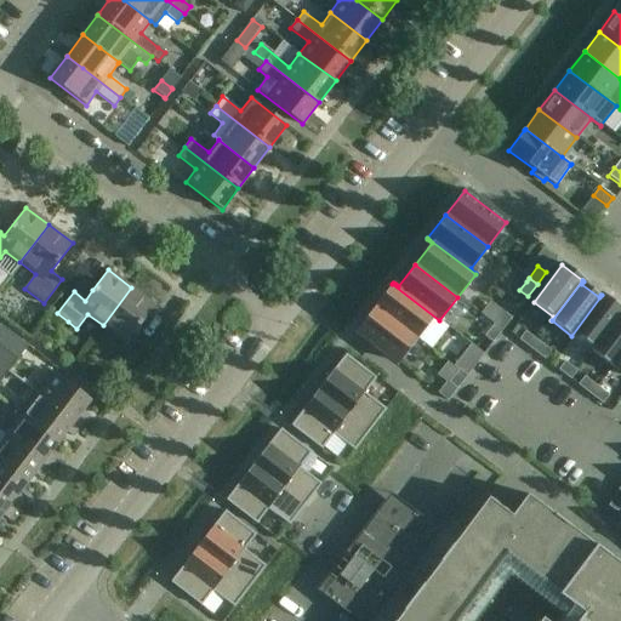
[(438,322),(439,320),(392,284),(375,307),(416,340),(433,318),(438,322)]
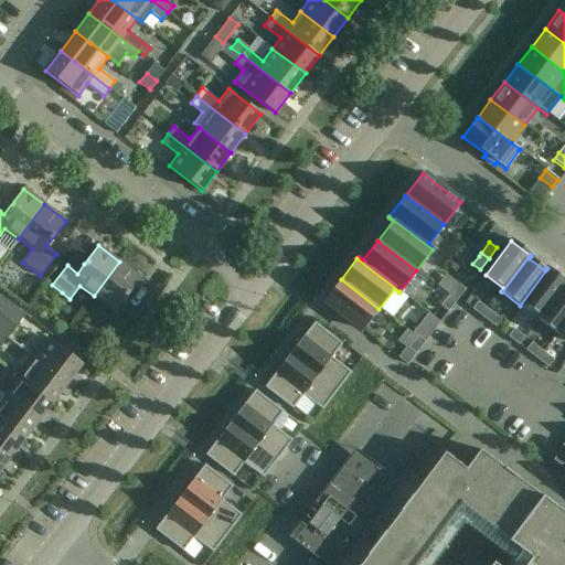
[(119,262),(94,296),(114,311),(104,324),(115,333),(131,311),(121,304),(141,278),(119,262)]
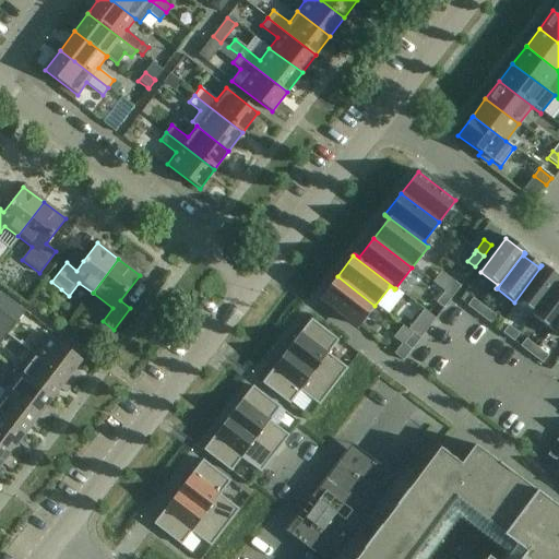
[(533,316),(558,281),(558,278),(542,265),(514,302),(515,304),(518,300),(533,312),(531,314),(533,316)]
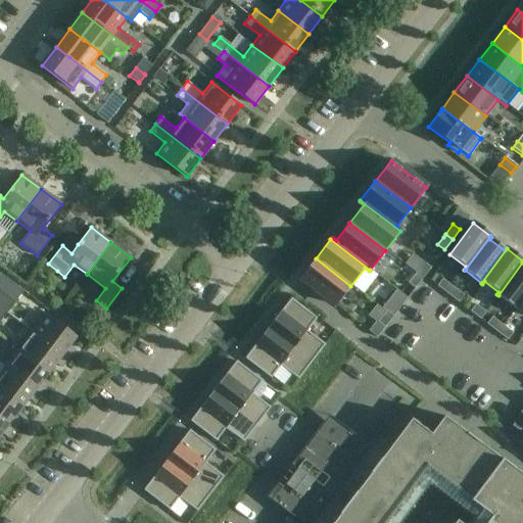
[(335,305),(350,286),(316,258),(299,279),(303,282),(313,289),(320,294),(335,305)]
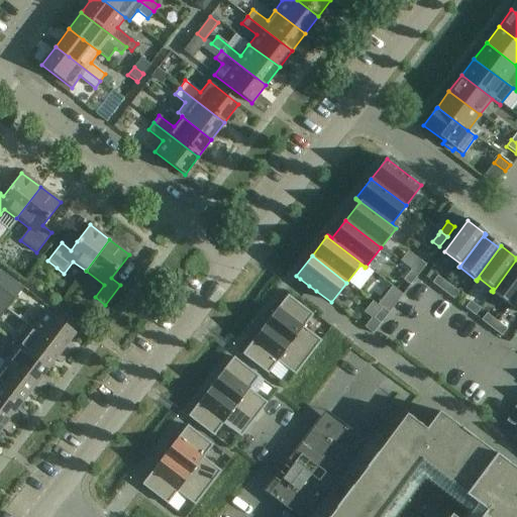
[(418,260),(410,270),(417,275),(425,265),(418,260)]
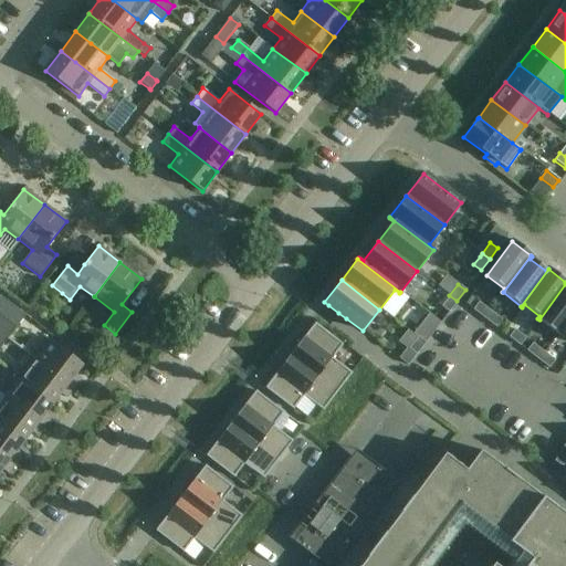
[(565,286),(565,285),(565,284),(540,320),(557,334),(565,321),(565,286)]
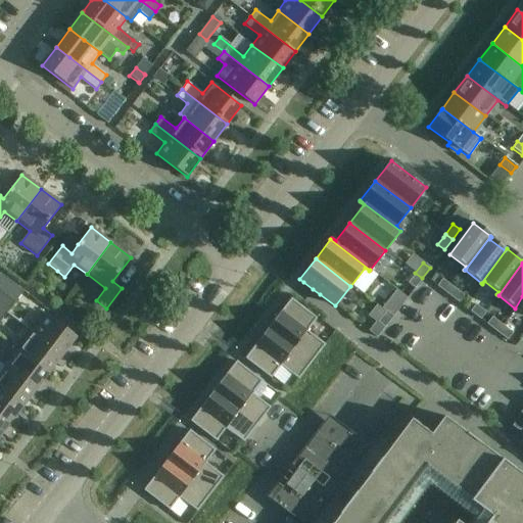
[(0,273),(0,291),(14,302),(22,291),(0,273)]
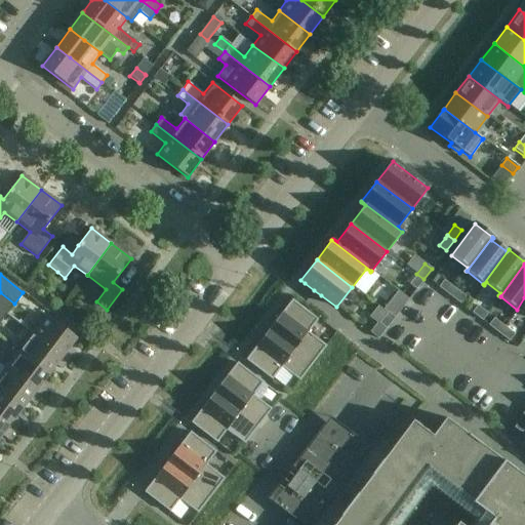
[(416,274),(409,284),(416,289),(423,279),(416,274)]
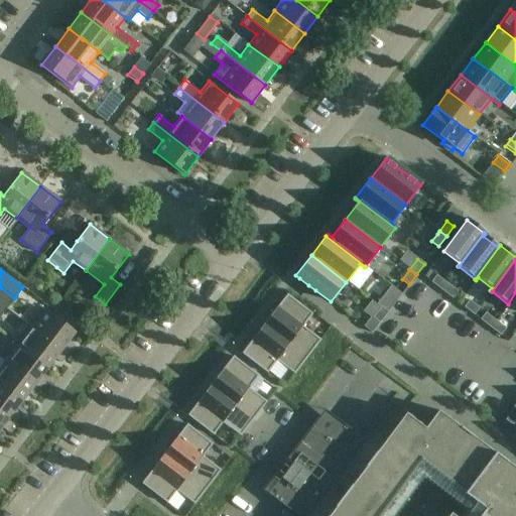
[(435,276),(430,282),(440,290),(445,283),(435,276)]
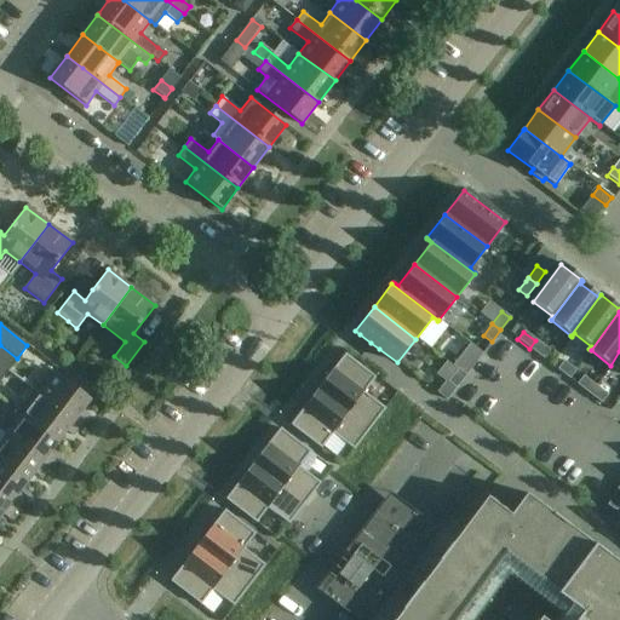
[(535,340),(529,349),(541,359),(547,349),(537,340),(535,340)]
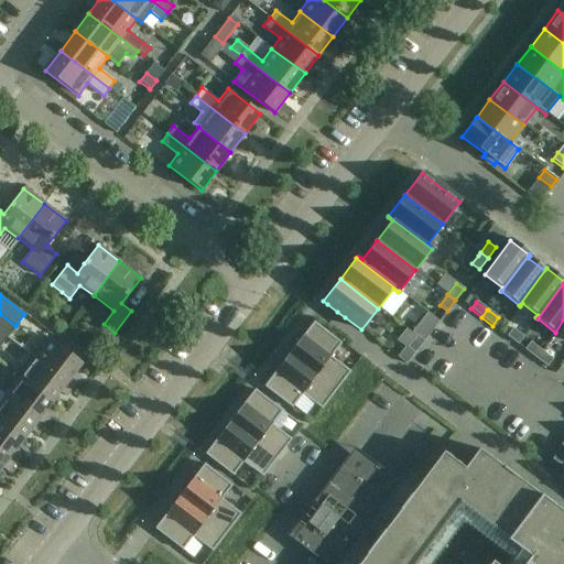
[(426,313),(411,333),(415,336),(423,342),(432,331),(438,322),(426,313)]
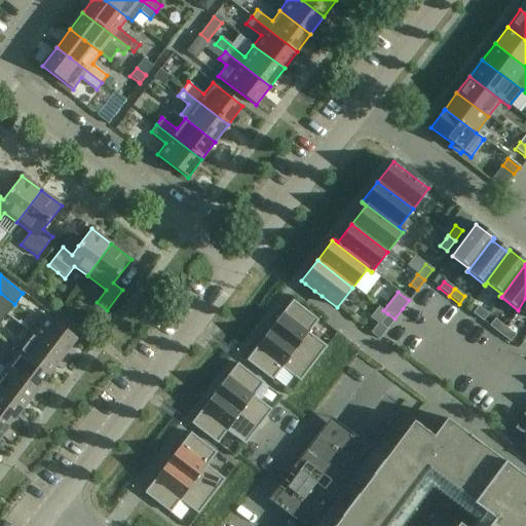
[(0,309),(6,315),(14,304),(0,293),(0,309)]
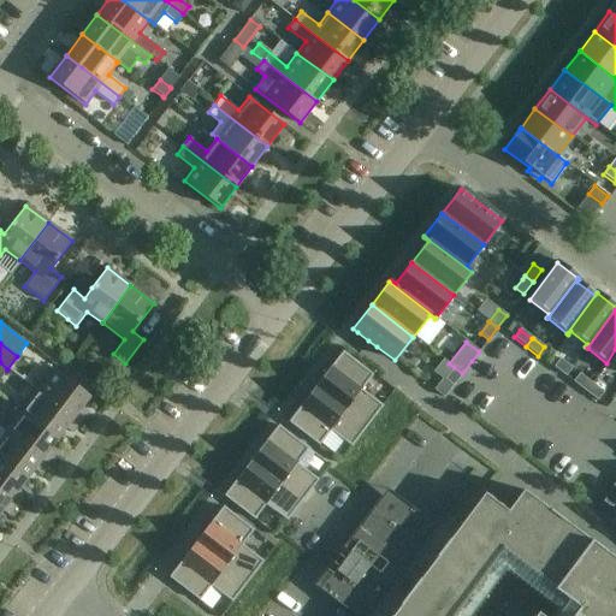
[(361,390),(373,375),(342,351),(315,386),(366,427),(383,407),(361,390)]
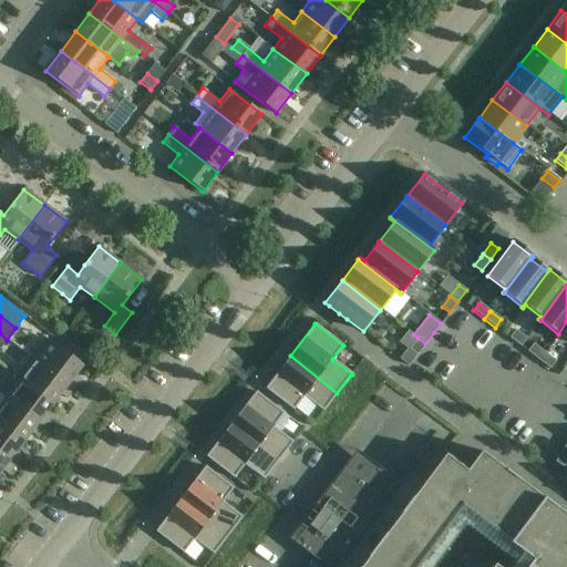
[(515,330),(508,338),(519,347),(526,339),(515,330)]
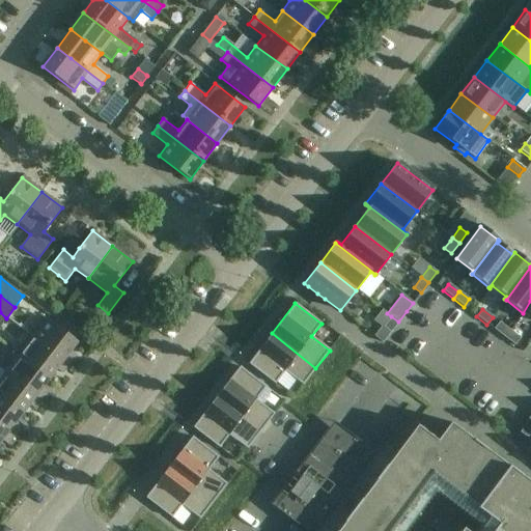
[(391,316),(383,327),(390,332),(394,328),(398,322),(391,316)]
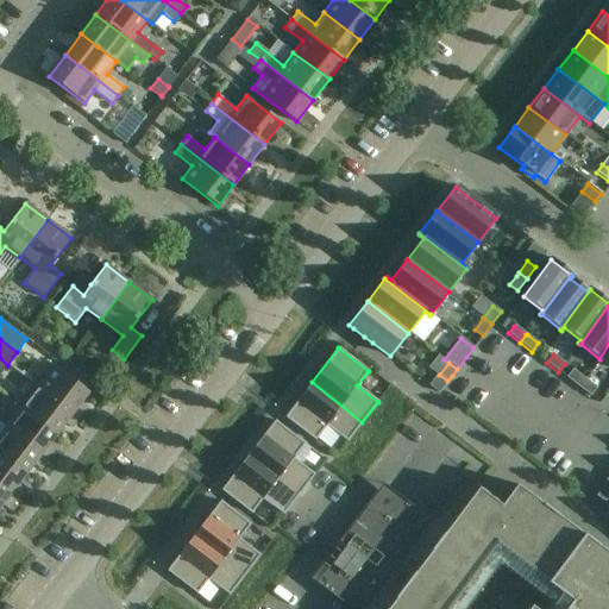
[(54,368),(38,387),(80,418),(86,409),(80,406),(89,394),(54,368)]
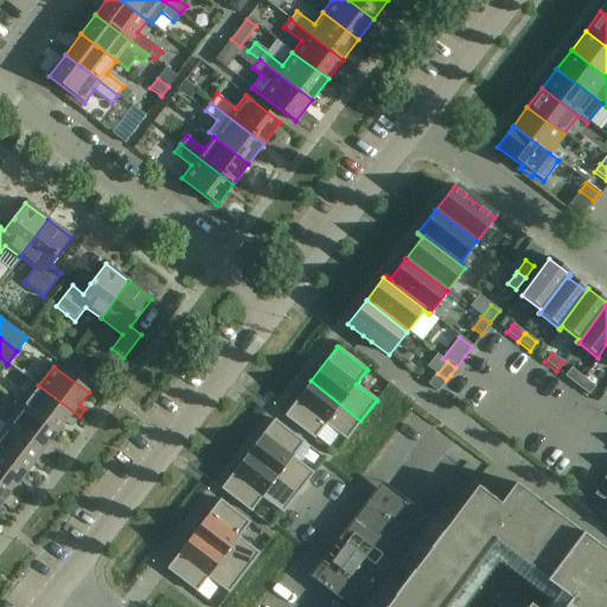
[(570,368),(564,377),(576,385),(582,377),(570,368)]
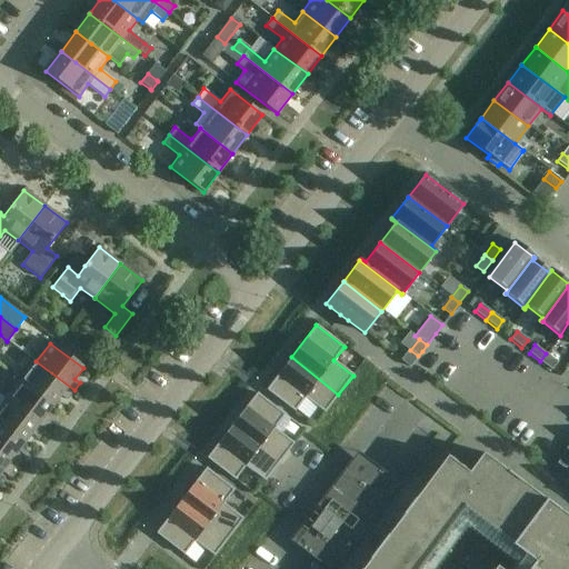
[(408,350),(400,360),(410,367),(418,356),(410,350),(409,350),(408,350)]
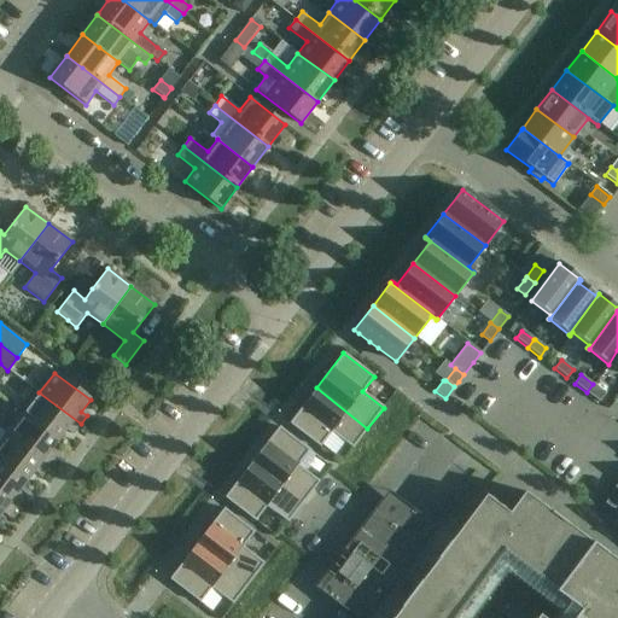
[(593,384),(587,392),(598,402),(605,392),(594,385),(593,384)]
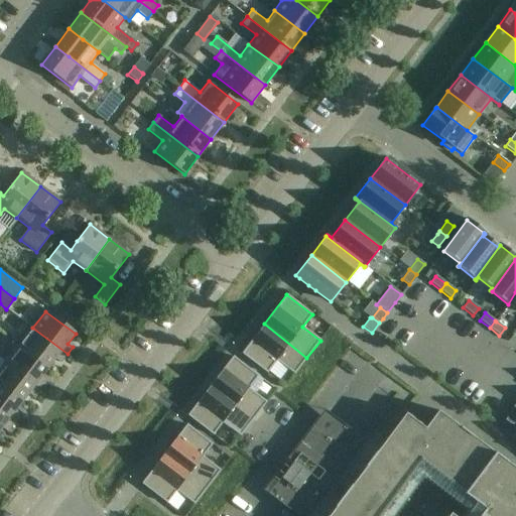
[(294,375),(306,358),(264,324),(241,354),(267,373),(276,361),(294,375)]
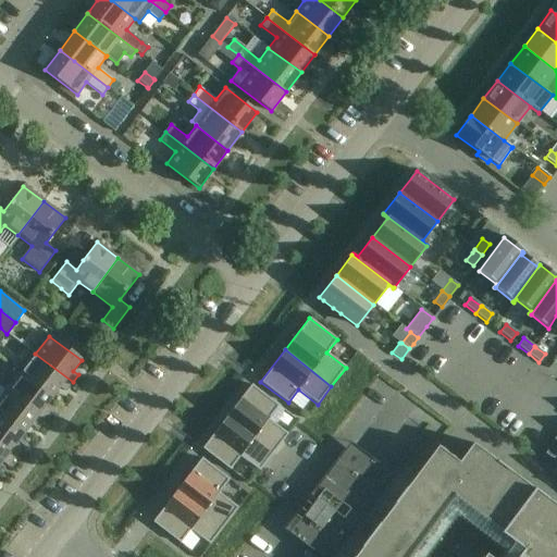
[(64,394),(73,382),(35,354),(21,373),(53,397),(59,390),(64,394)]
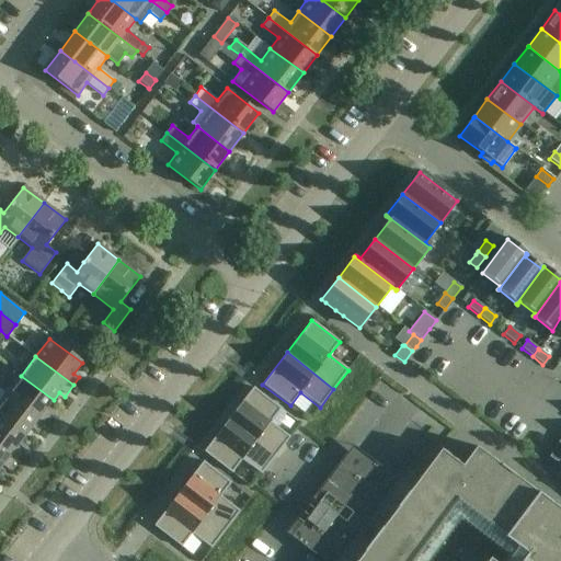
[(21,376),(7,396),(44,424),(50,415),(45,411),(54,400),(21,376)]
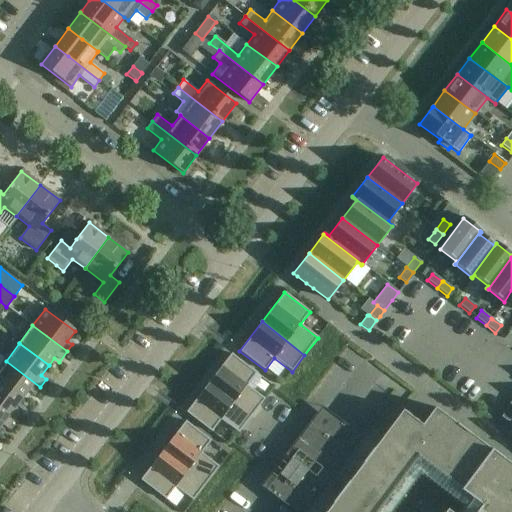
[(247,386),(256,373),(231,354),(208,383),(251,416),(264,399),(247,386)]
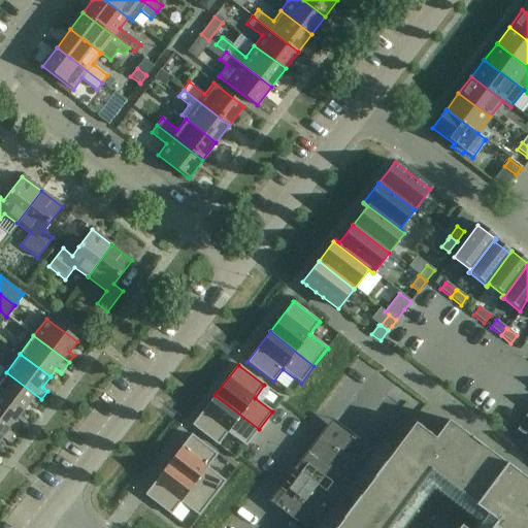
[(35,408),(41,399),(6,372),(0,380),(0,395),(5,399),(23,413),(29,404),(35,408)]
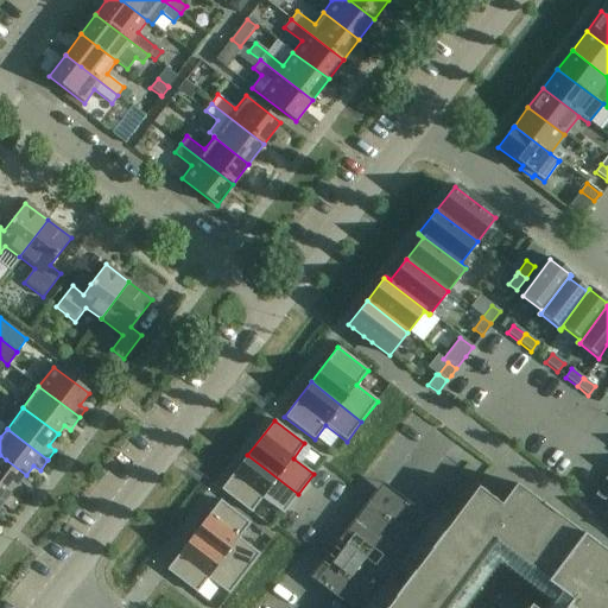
[(18,486),(26,475),(6,460),(0,455),(0,488),(17,501),(24,491),(18,486)]
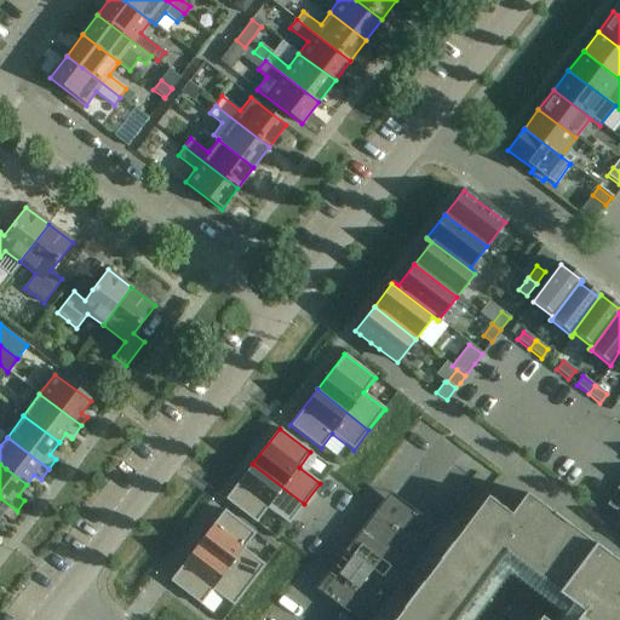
[(288,524),(304,504),(252,464),(225,500),(256,523),(267,509),(288,524)]
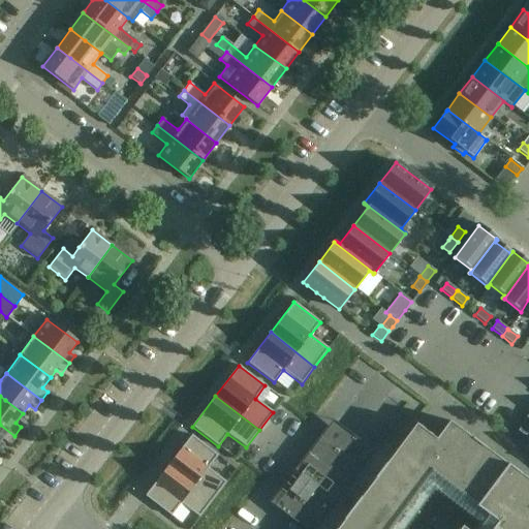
[(525,419),(518,431),(519,431),(525,435),(528,429),(528,422),(525,419)]
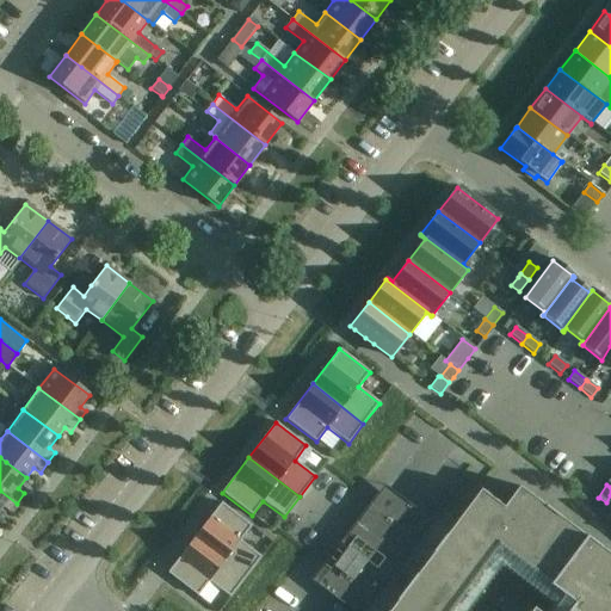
[(610,610),(610,555),(518,486),(518,487),(503,507),(480,489),(388,610),(469,610),(483,593),(471,584),(498,548),(573,604),(568,610),(534,610),(532,609),(530,610),(610,610)]
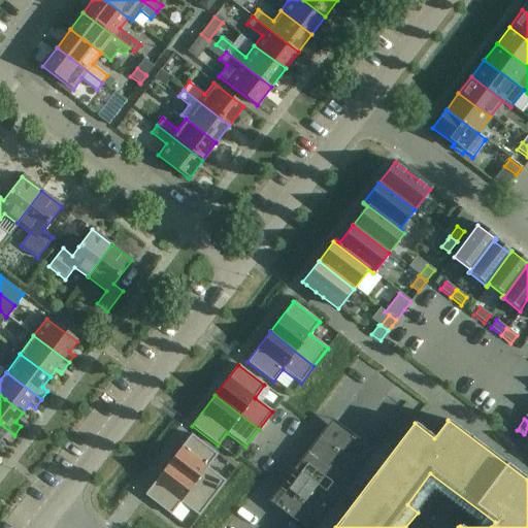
[(310,527),(333,499),(351,512),(357,502),(340,490),(371,451),(341,428),(332,421),(301,461),(269,503),(278,510),(300,527),(310,527)]
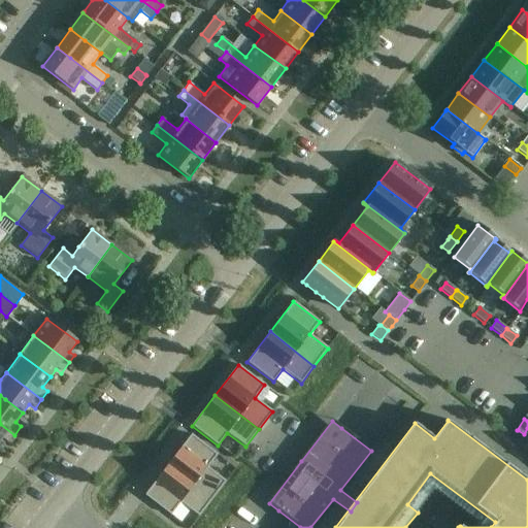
[(8,443),(14,435),(0,424),(0,443),(3,439),(8,443)]
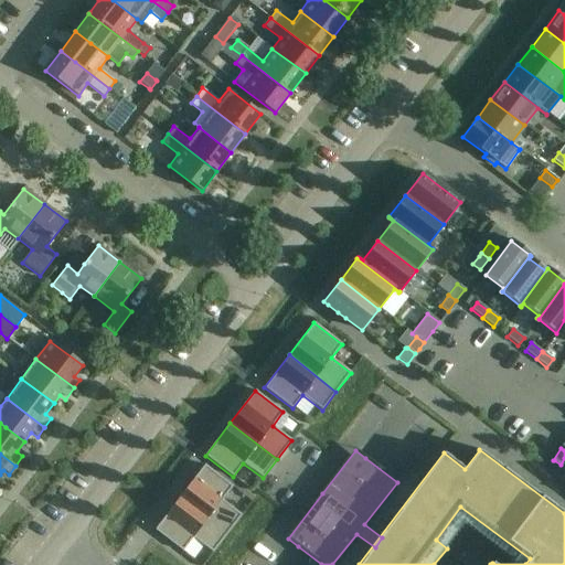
[(222,500),(232,487),(204,465),(180,498),(227,534),(242,515),(222,500)]
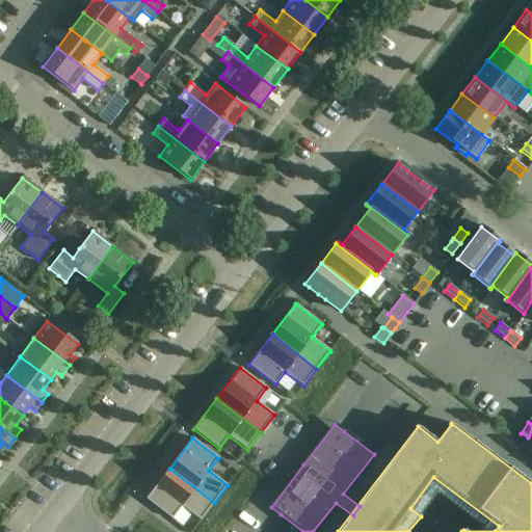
[(201,521),(214,503),(169,469),(145,499),(171,520),(182,506),(201,521)]
